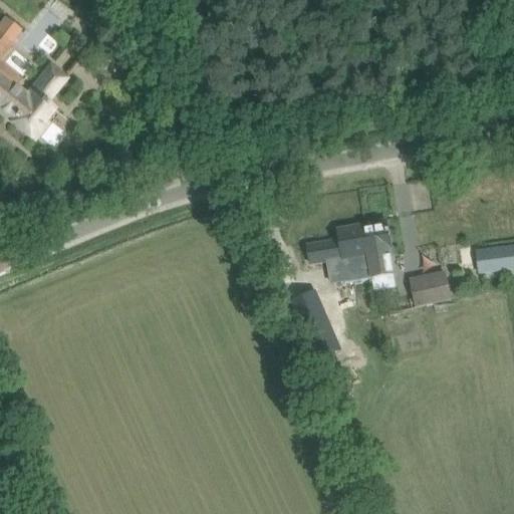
[(0,99),(13,110),(14,108),(18,112),(15,116),(16,117),(13,122),(34,140),(47,123),(44,121),(53,108),(46,102),(54,92),(65,79),(67,76),(49,62),(29,85),(23,93),(13,84),(19,77),(0,61),(0,58),(12,44),(0,34),(0,99)]
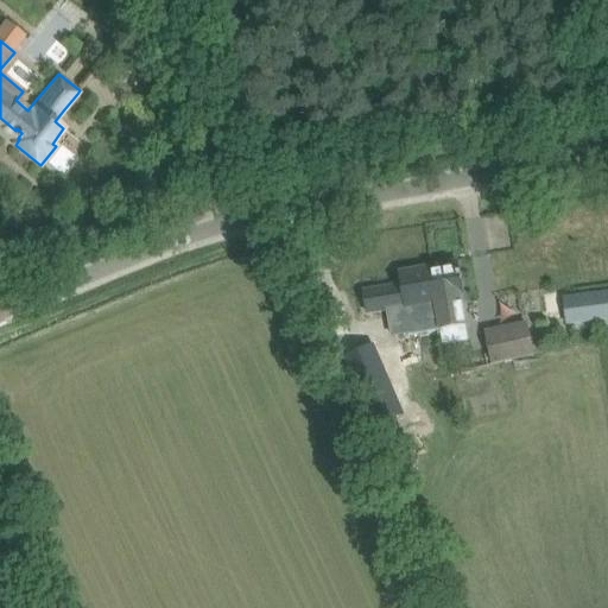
[(439,329),(468,324),(456,261),(429,266),(439,329)]
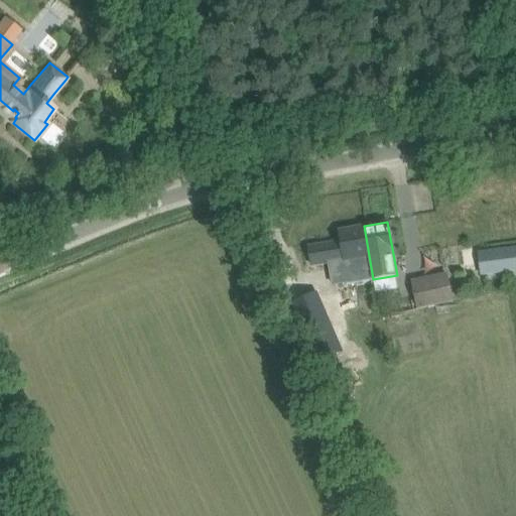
[(364,226),(340,230),(349,282),(372,278),(372,279),(373,279),(364,226)]
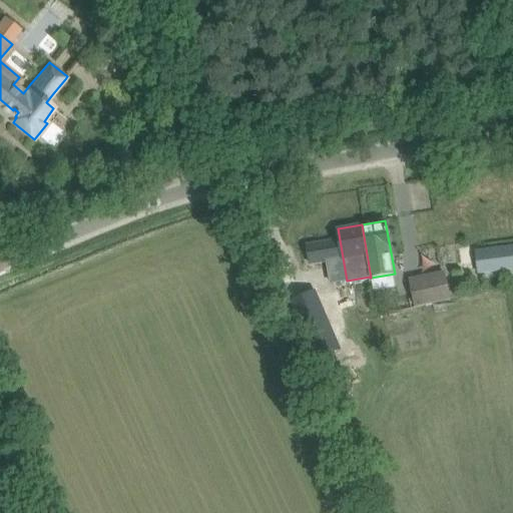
[(512,245),(475,250),(478,273),(512,268),(512,245)]
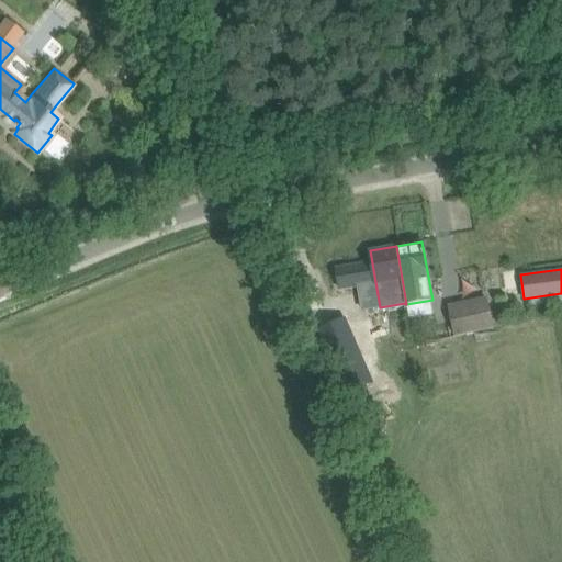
[(487,296),(448,304),(454,336),(494,328),(487,296)]
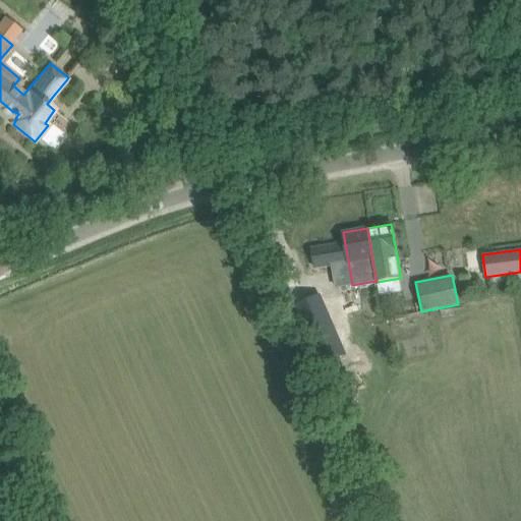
[(344,297),(321,301),(328,339),(351,334),(344,297)]
